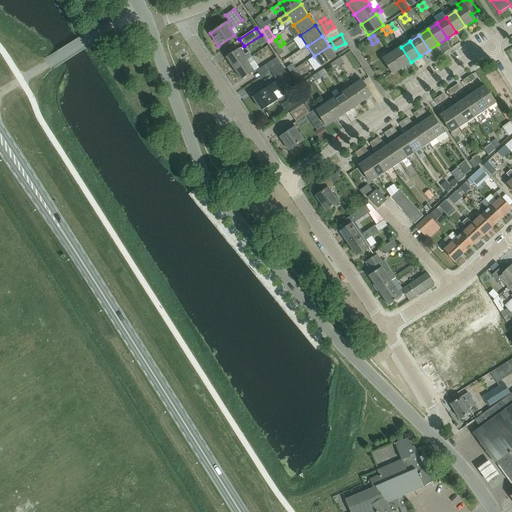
[(276,52),(281,48),(278,43),(272,47),(276,52)]
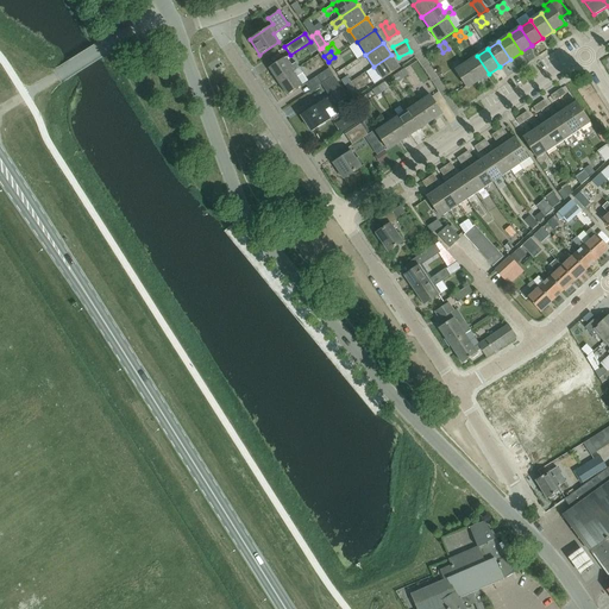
[(400,68),(391,55),(374,67),(382,80),(400,68)]
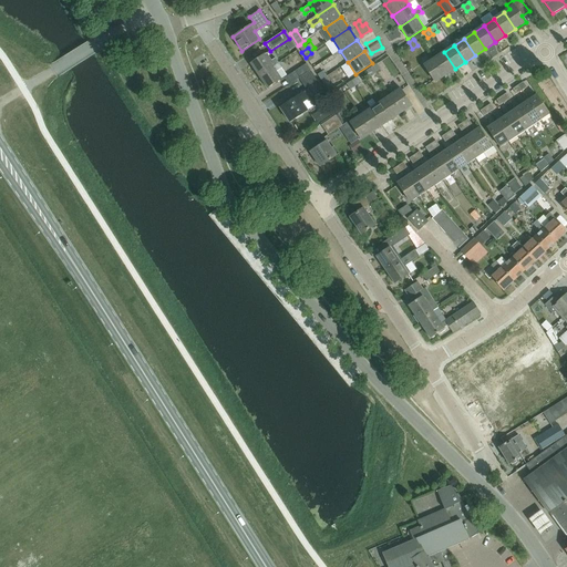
[(445,75),(455,69),(444,52),(434,59),(445,75)]
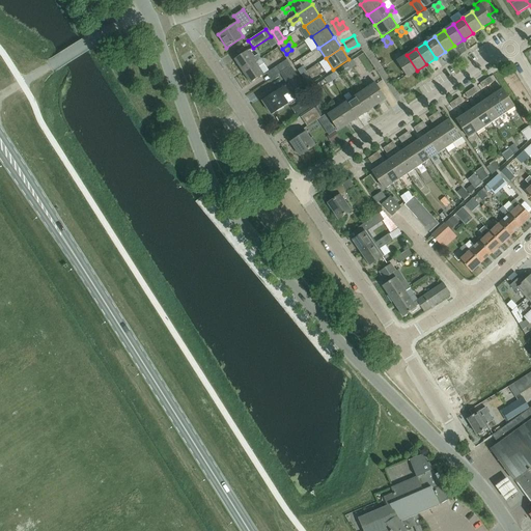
[(243,72),(260,59),(257,55),(254,57),(250,50),(234,60),(243,72)]
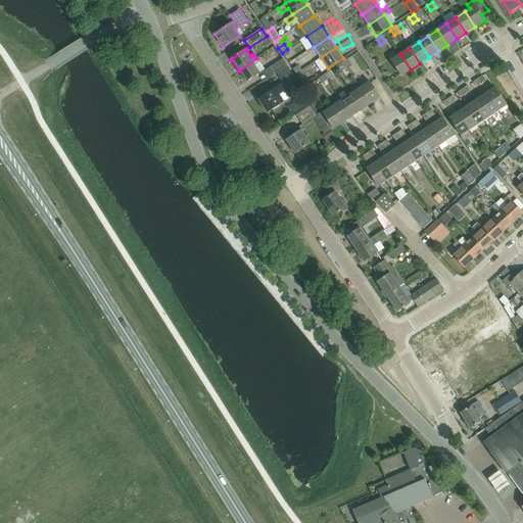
[(401,76),(411,69),(400,54),(390,60),(401,76)]
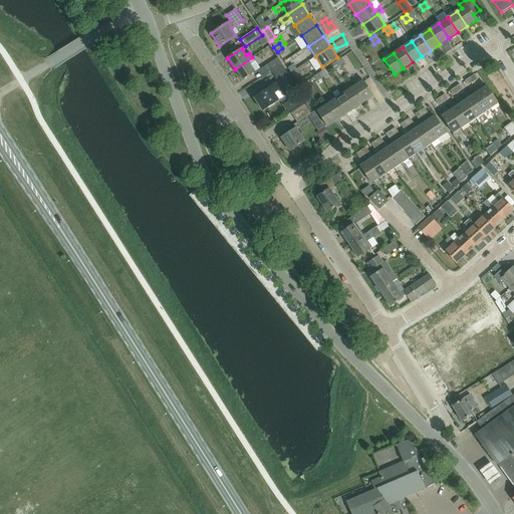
[(252,57),(235,69),(242,80),(260,68),(252,57)]
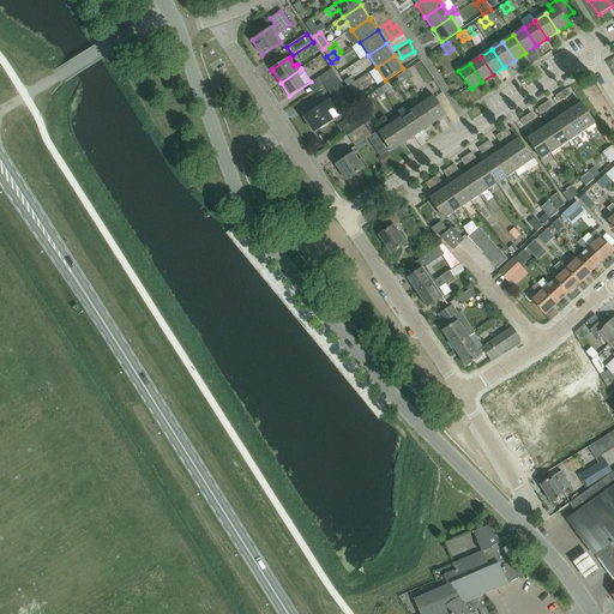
[(324,84),(336,77),(331,70),(319,78),(324,84)]
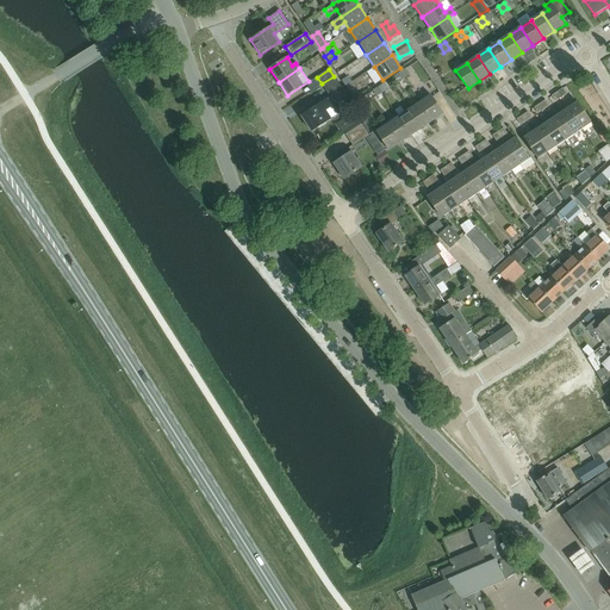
[(398,82),(404,79),(400,72),(393,76),(398,82)]
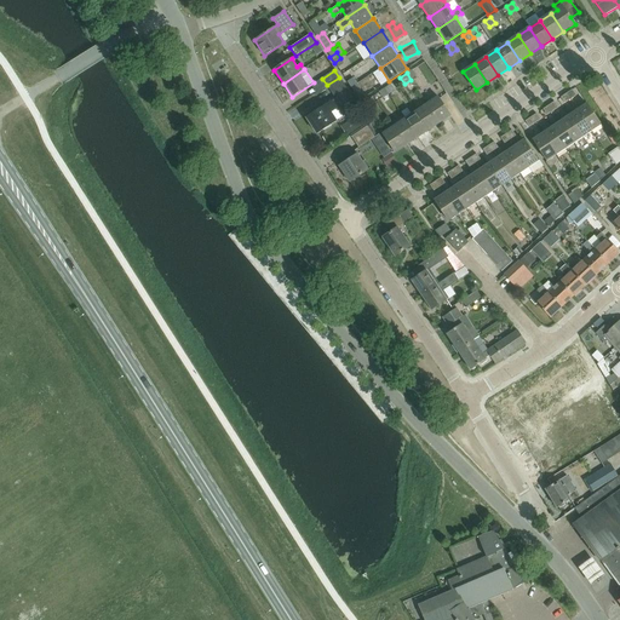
[(334,97),(346,89),(339,78),(327,85),(327,86),(334,97)]
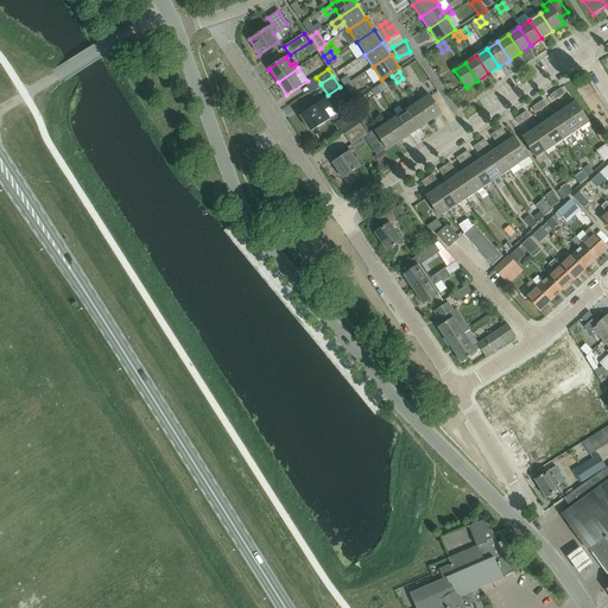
[(343,86),(350,82),(347,76),(340,81),(343,86)]
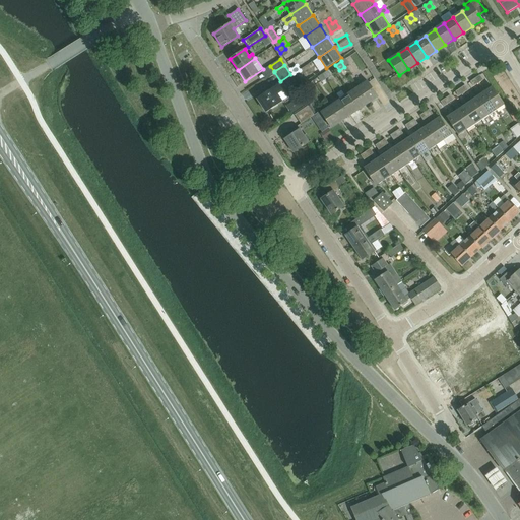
[(326,79),(330,76),(331,78),(336,75),(331,68),(322,74),(326,79)]
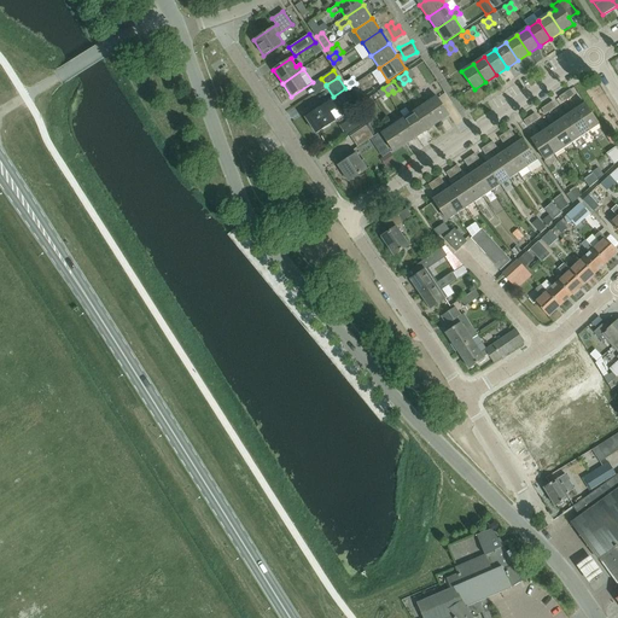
[(353,93),(354,92),(360,89),(356,83),(349,87),(353,93)]
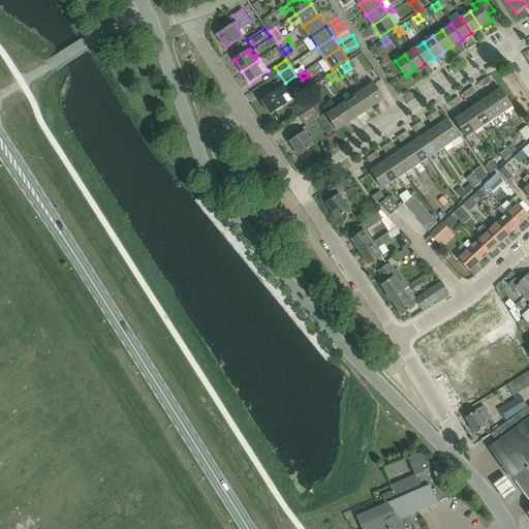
[(327,84),(332,81),(328,75),(323,79),(327,84)]
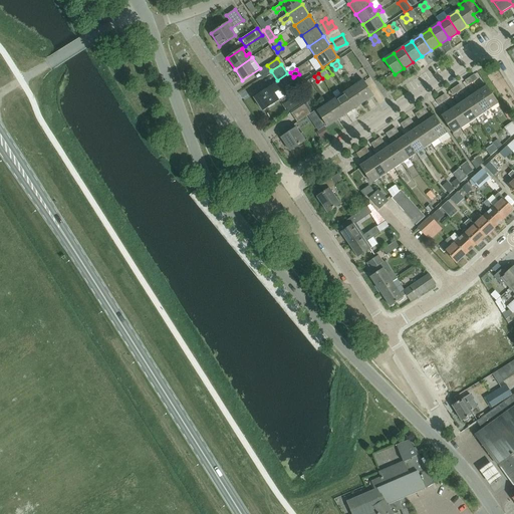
[(373,96),(363,80),(353,86),(363,102),(373,96)]
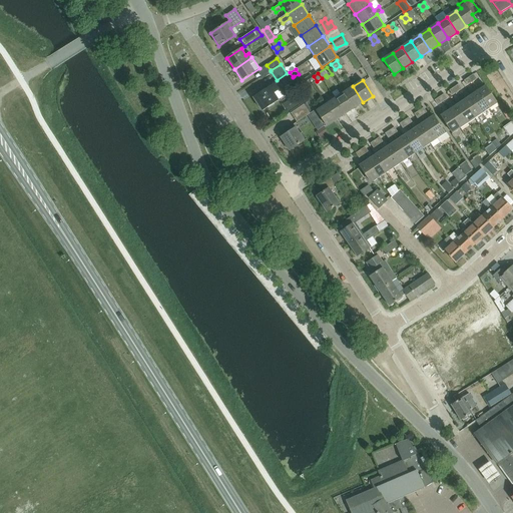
[(274,93),(283,88),(278,81),(253,98),(263,111),(279,100),(274,93)]
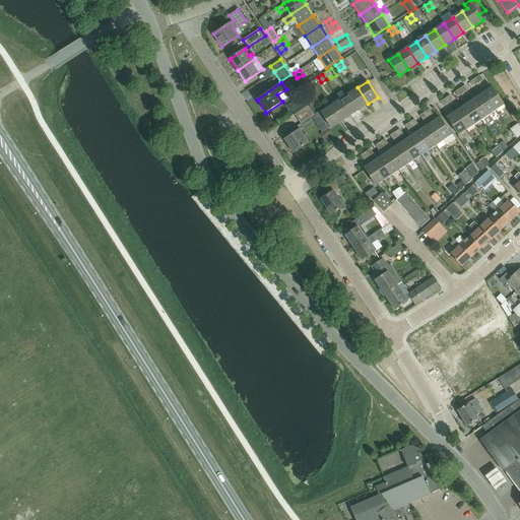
[(305,93),(308,91),(312,88),(309,83),(302,87),(305,93)]
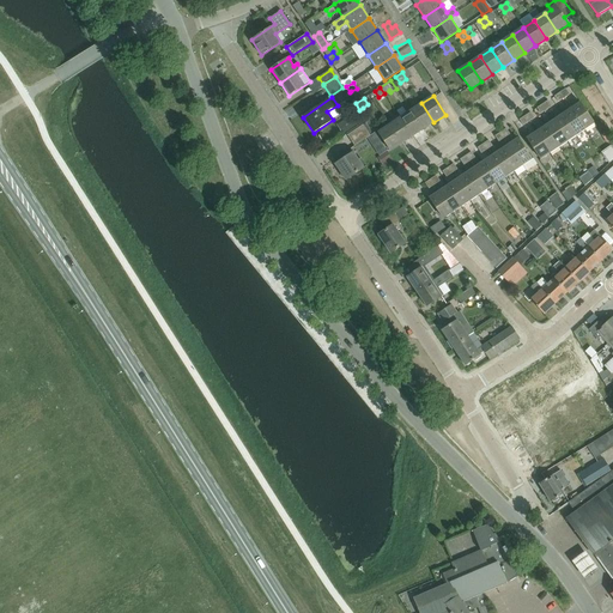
[(424,129),(434,122),(422,103),(411,110),(424,129)]
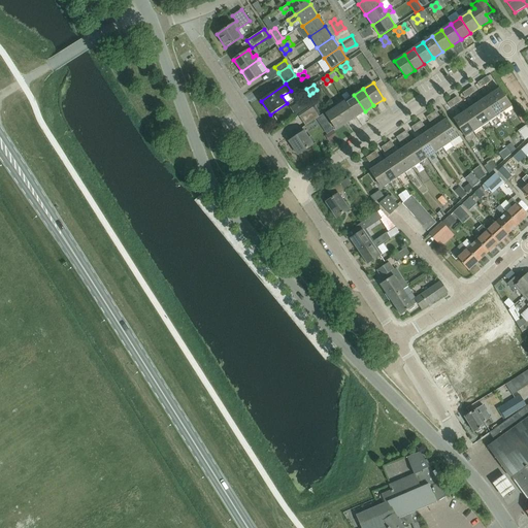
[(492,94),(504,111),(512,106),(499,89),(492,94)]
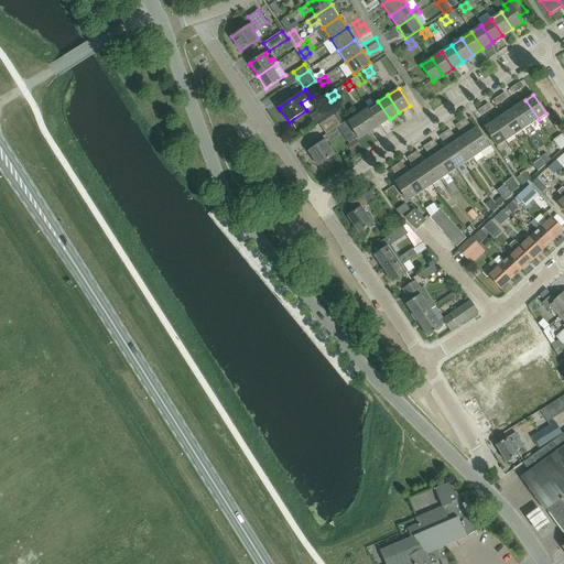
[(530,125),(539,119),(525,100),(518,106),(530,125)]
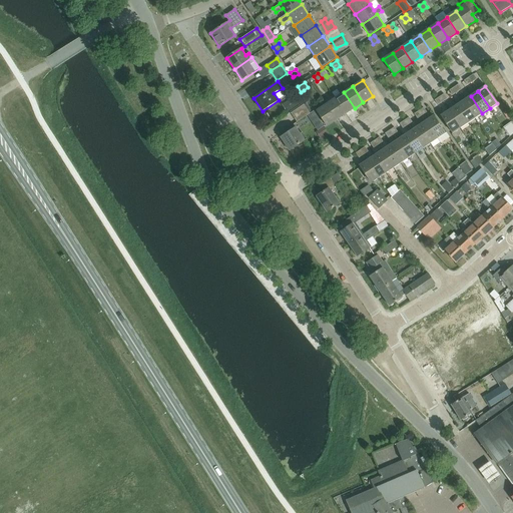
[(346,114),(355,108),(344,92),(335,98),(346,114)]
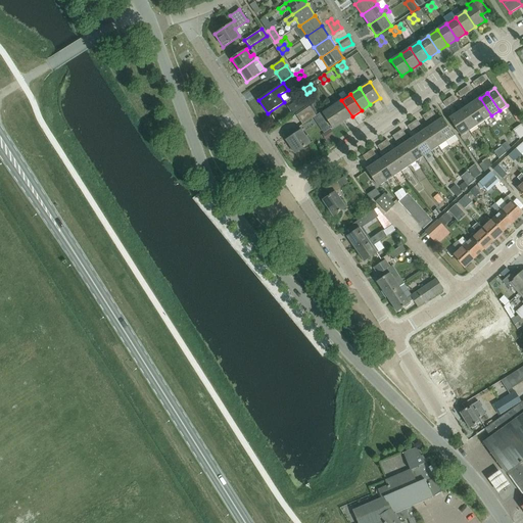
[(484,121),(491,115),(480,98),(472,103),(484,121)]
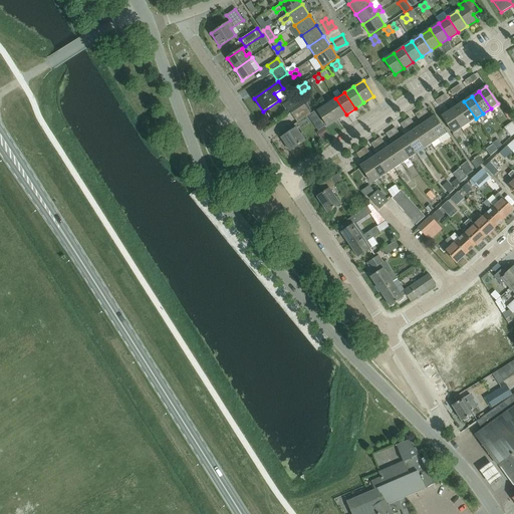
[(337,120),(346,114),(335,98),(326,104),(337,120)]
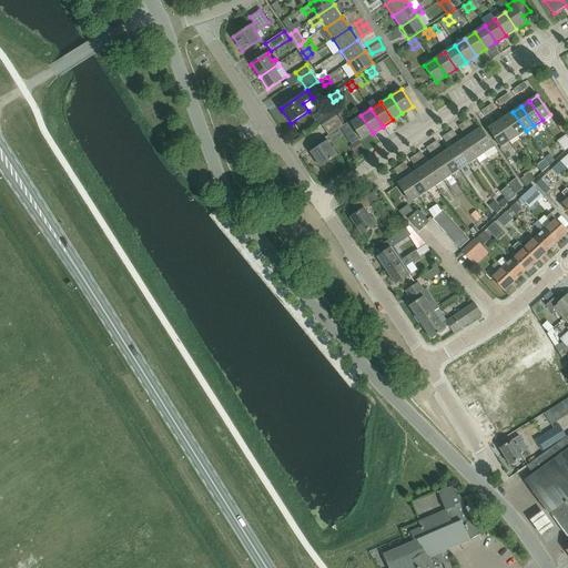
[(518,137),(526,131),(513,112),(505,118),(518,137)]
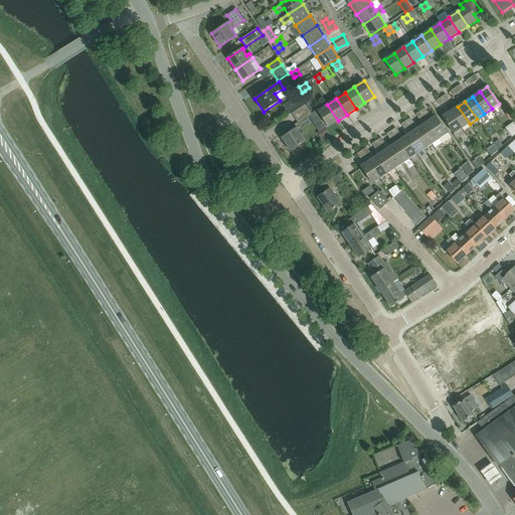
[(298,123),(311,114),(305,105),(292,114),(298,123)]
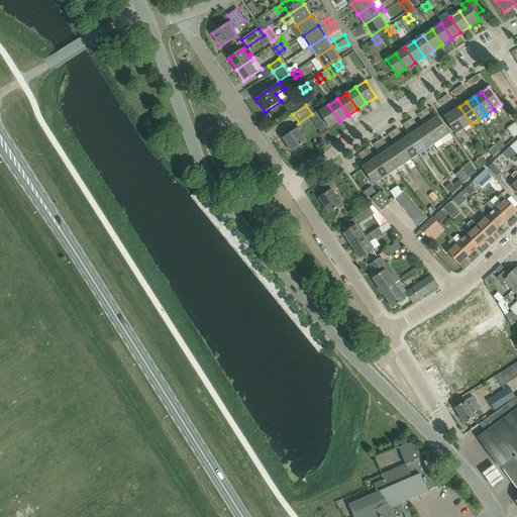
[(329,127),(339,121),(328,105),(319,111),(329,127)]
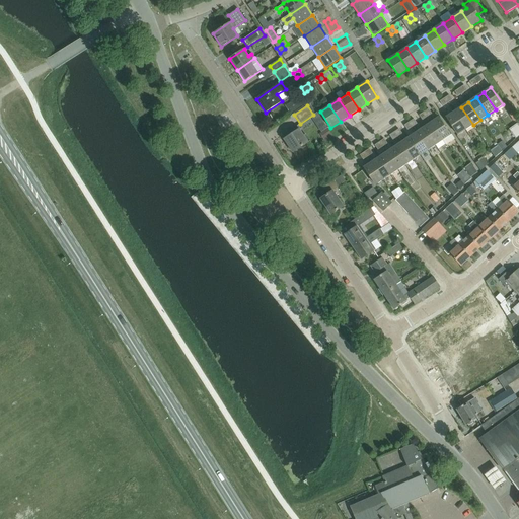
[(465,130),(473,125),(461,107),(453,113),(465,130)]
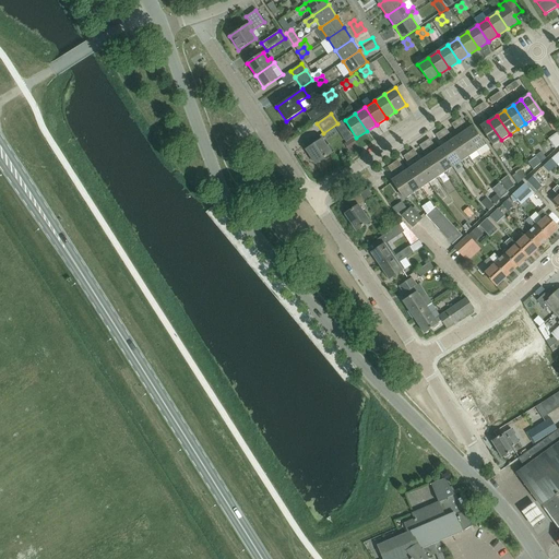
[(494,145),(501,140),(488,121),(480,127),(494,145)]
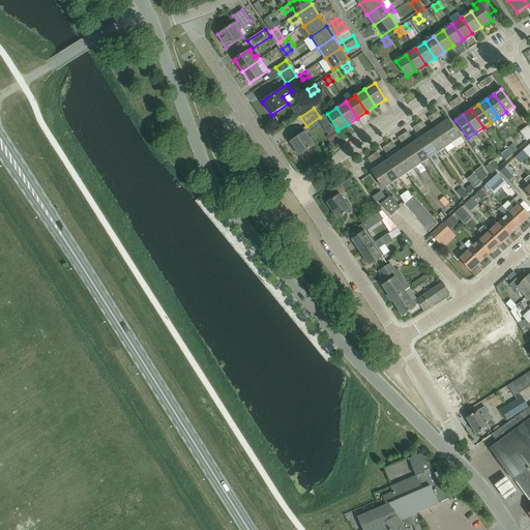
[(452,144),(460,139),(447,120),(440,125),(452,144)]
